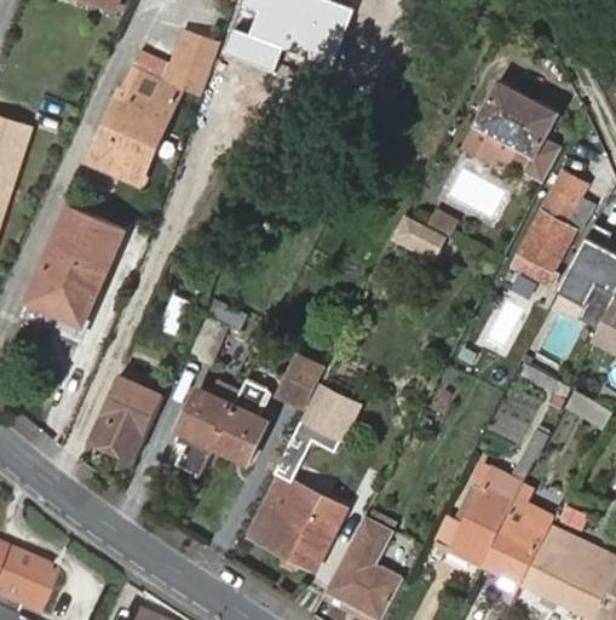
[(85,0),(116,10),(119,0),(85,0)]
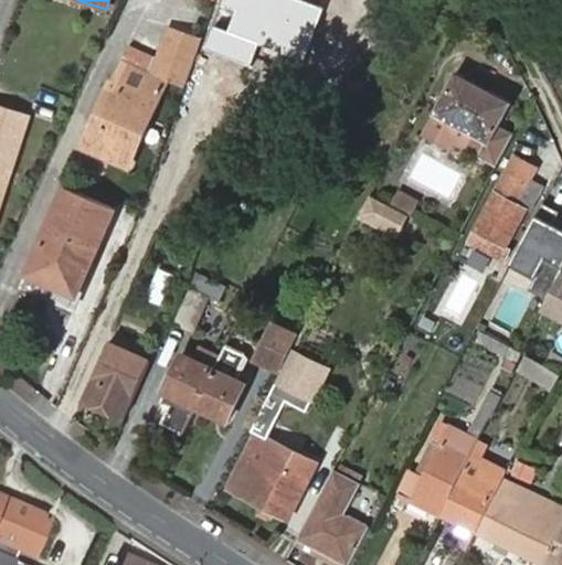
[(321,9),(298,0),(221,0),(220,4),(235,11),(229,30),(213,24),(203,50),(293,84),(321,9)]
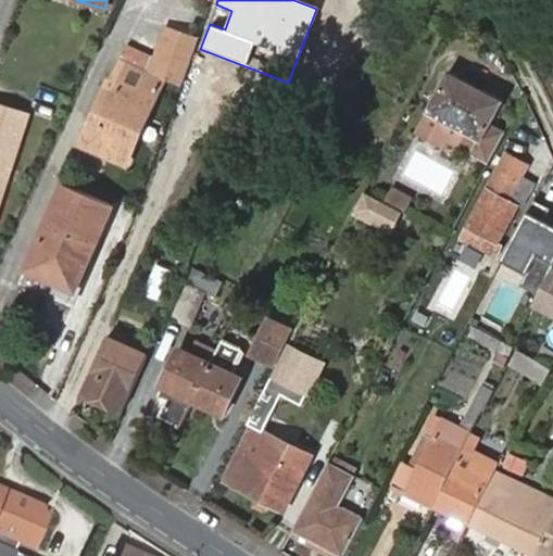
[(180,83),(199,40),(164,25),(152,53),(125,41),(118,58),(164,76),(180,83)]
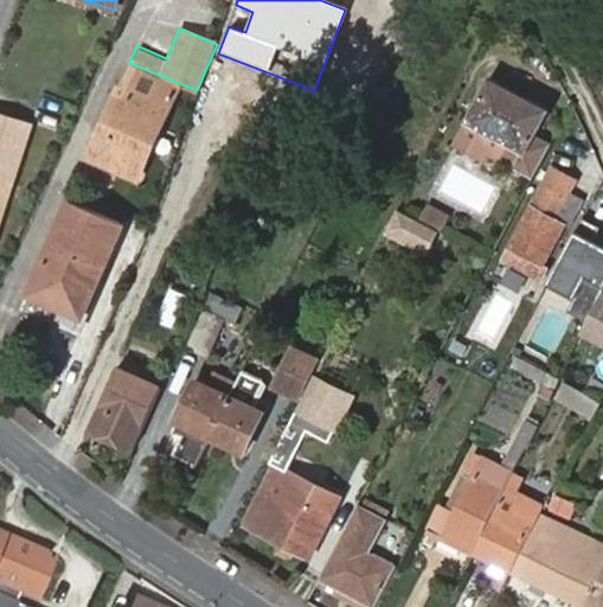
[(170,104),(179,83),(129,63),(121,84),(170,104)]
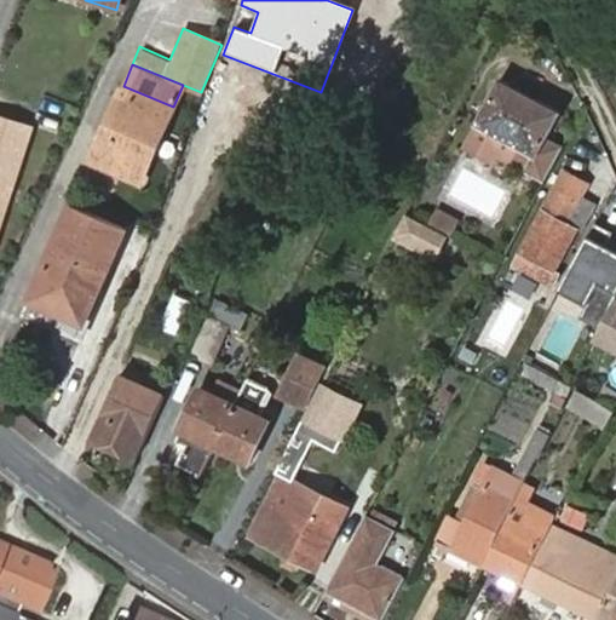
[(543,185),(563,149),(543,139),(557,115),(531,102),(530,107),(522,102),(524,98),(494,81),(472,127),(519,151),(511,168),(543,185)]
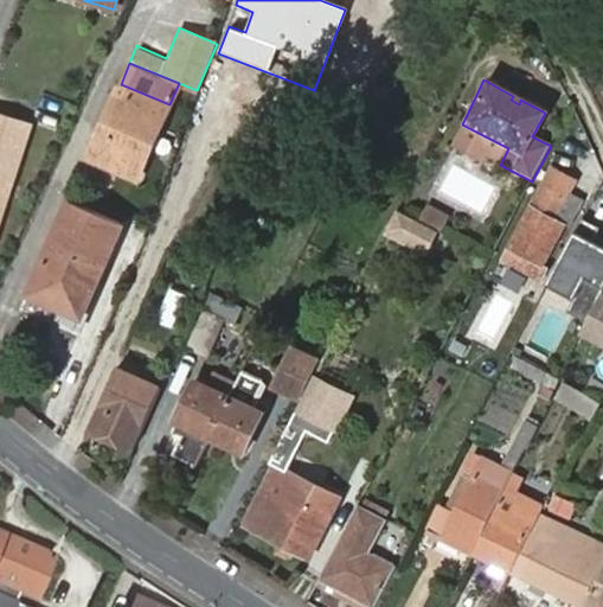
[(140,177),(170,104),(121,84),(114,98),(120,102),(116,112),(110,109),(90,154),(140,177)]
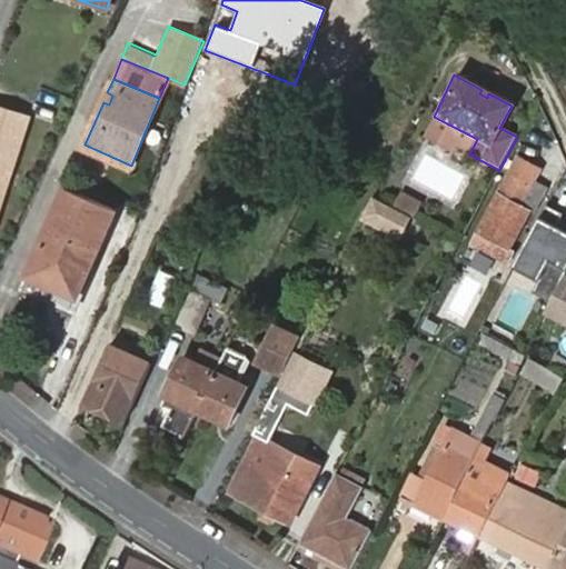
[(107,92),(103,102),(109,105),(112,96),(107,92)]
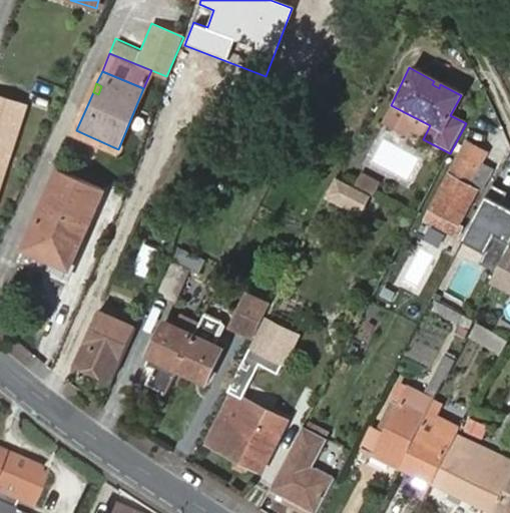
[(0,179),(25,105),(0,96),(0,179)]
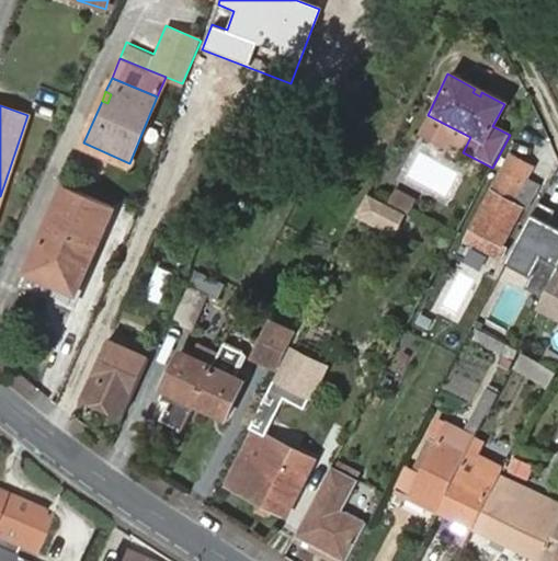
[(510,156),(467,239),(496,254),(521,206),(512,201),(531,165),(510,156)]
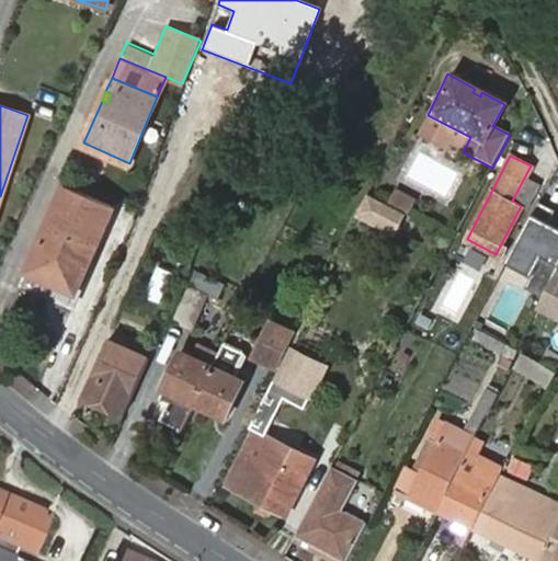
[(67,184),(32,268),(81,290),(94,261),(116,204),(67,184)]
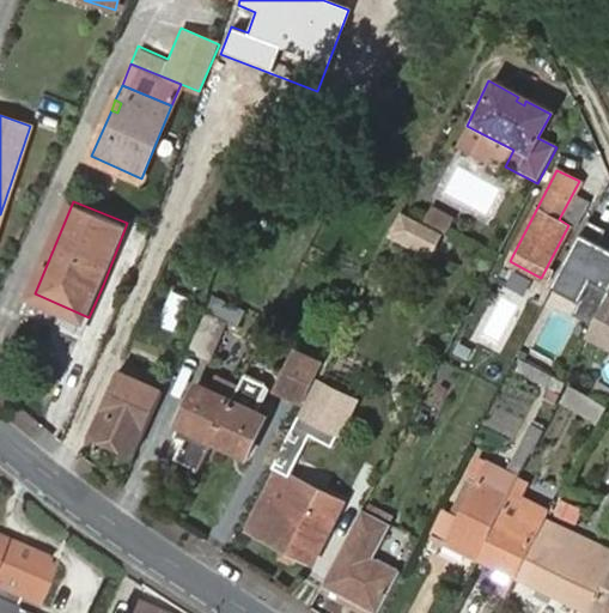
[(444,232),(452,213),(428,204),(420,223),(444,232)]
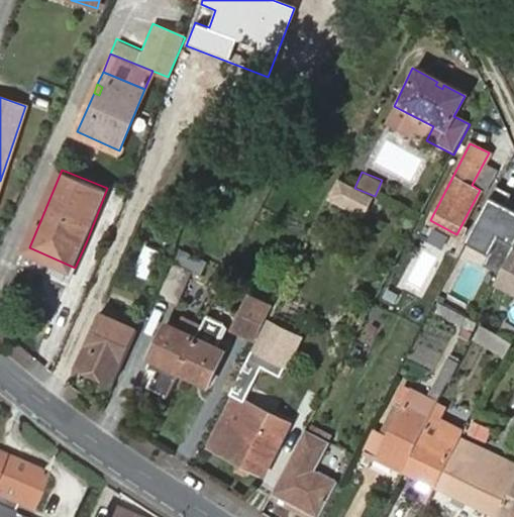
[(513,242),(513,210),(504,206),(510,194),(494,186),(465,243),(490,255),(484,267),(498,273),(513,242)]
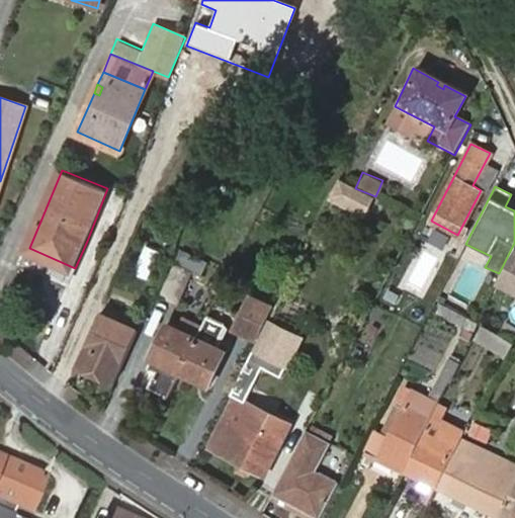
[(514,297),(514,243),(499,273),(492,286),(514,297)]
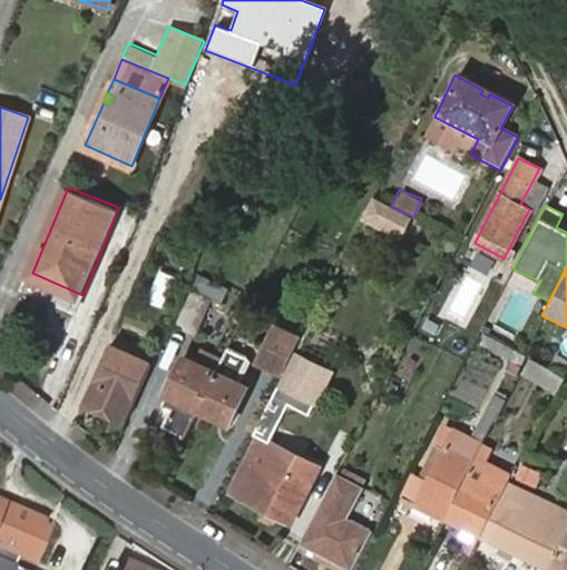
[(192,291),(177,323),(196,332),(211,298),(192,291)]
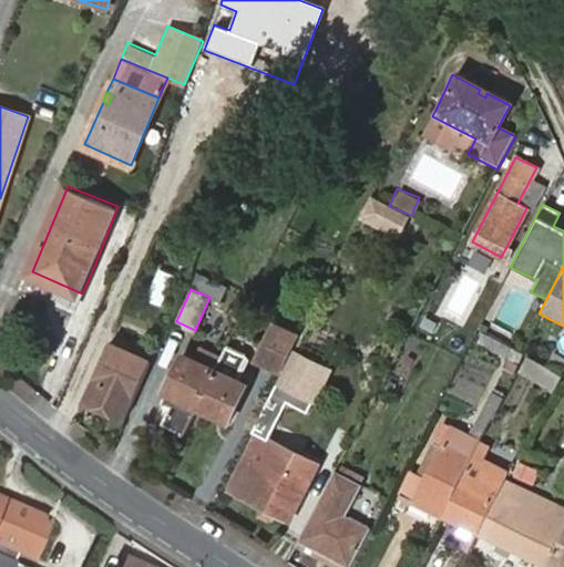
[(274,328),(258,362),(273,370),(289,334),(274,328)]
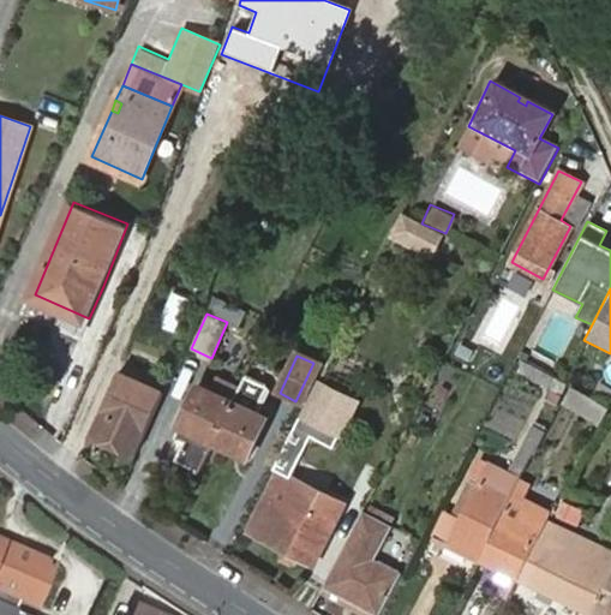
[(516,374),(556,393),(562,381),(522,360),(516,374)]
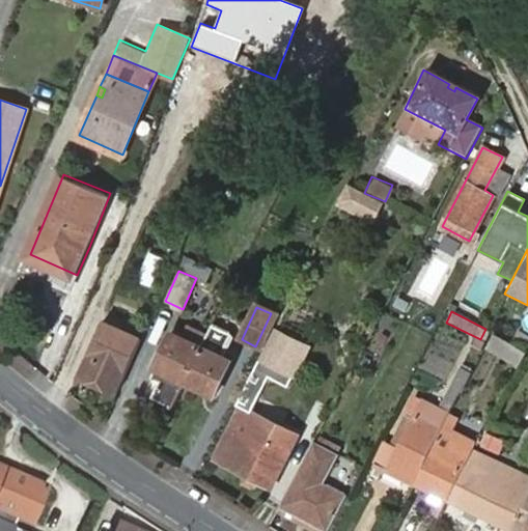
[(116,392),(140,339),(102,320),(77,373),(116,392)]
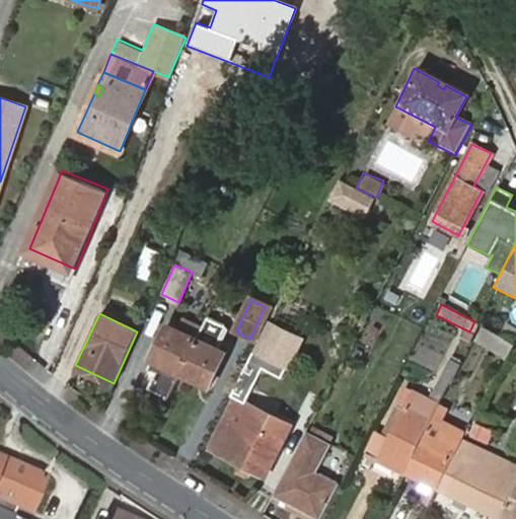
[(179,372),(196,338),(167,325),(151,359),(153,360),(163,364),(160,372),(153,386),(169,394),(179,372)]
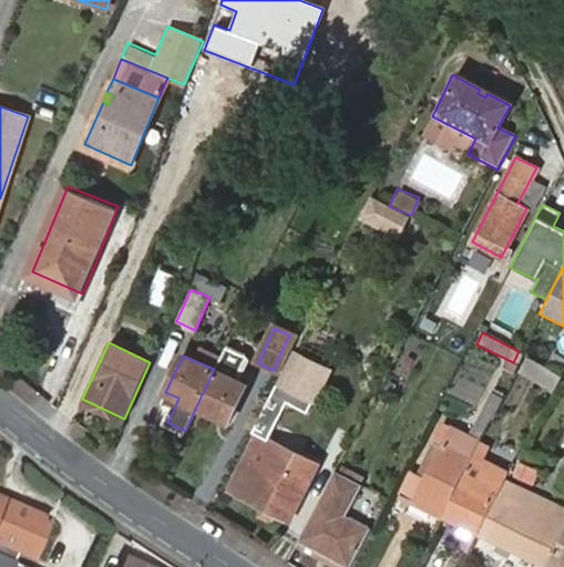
[(562,377),(529,358),(520,372),(554,391),(562,377)]
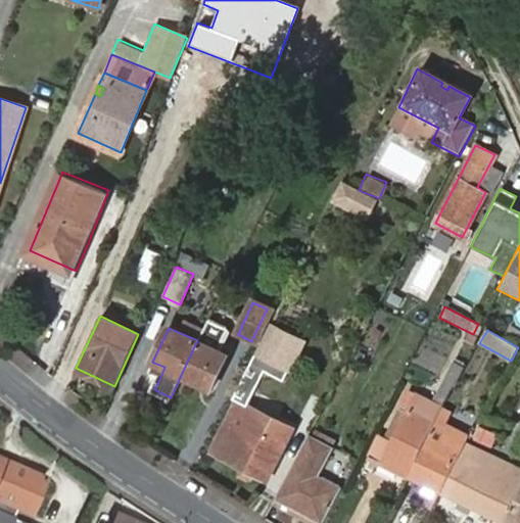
[(519,345),(519,344),(519,333),(513,330),(508,338),(519,345)]
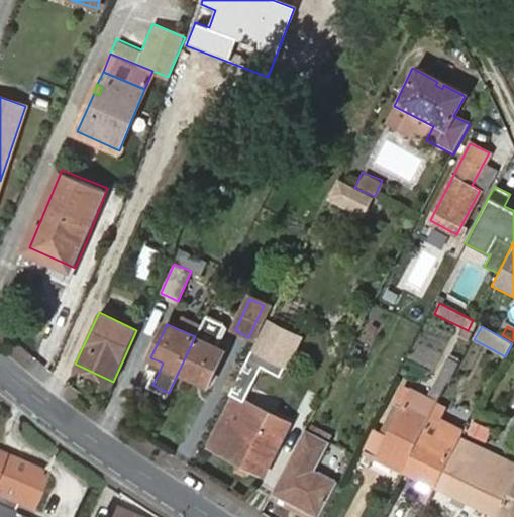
[(278,369),(290,349),(261,331),(250,351),(278,369)]
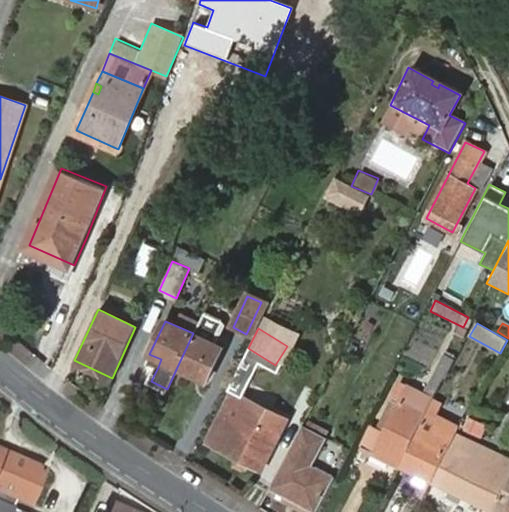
[(222,347),(193,333),(177,367),(206,380),(222,347)]
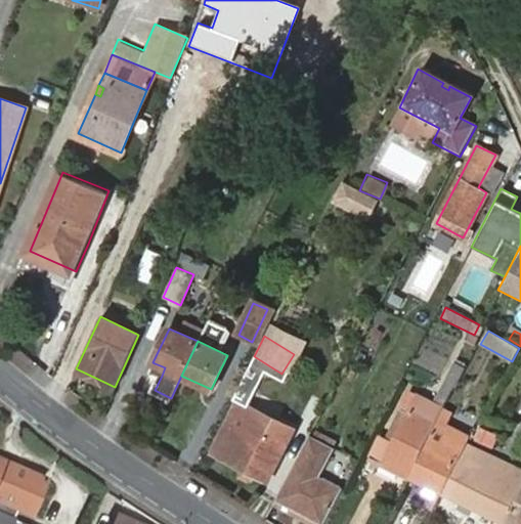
[(165,367),(155,363),(152,370),(162,376),(165,367)]
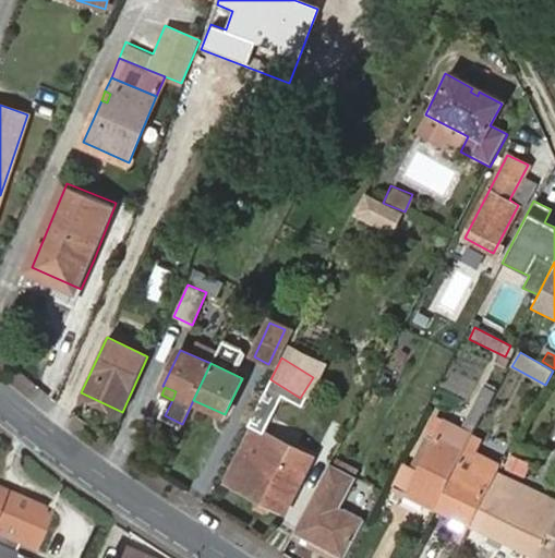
[(286,511),(308,466),(265,446),(270,435),(263,431),(269,417),(255,411),(220,480),(286,511)]
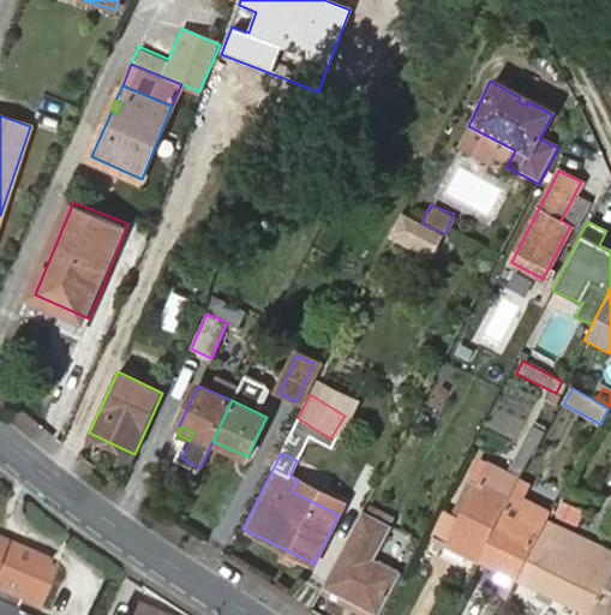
[(449,543),(478,557),(510,494),(519,478),(484,459),(480,466),(484,469),(477,484),(468,481),(451,515),(447,513),(435,539),(448,547),(449,543)]
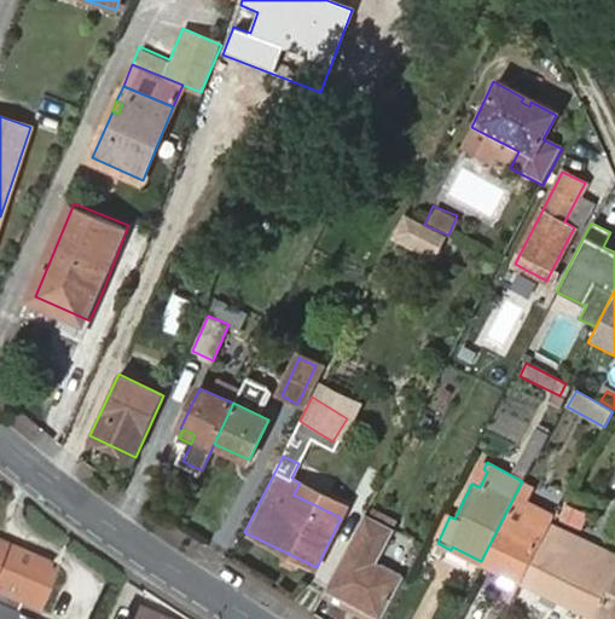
[(347,505),(300,482),(294,495),(341,518),(347,505)]
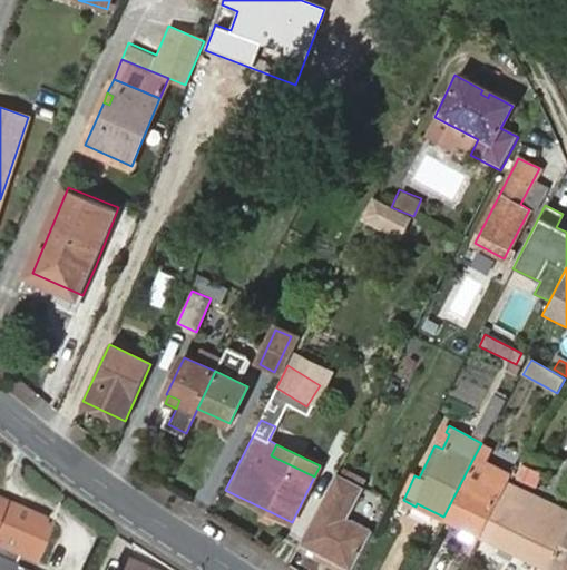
[(463,551),(468,553),(478,534),(495,501),(469,488),(473,477),(482,481),(489,465),(473,458),(443,517),(472,532),(463,551)]
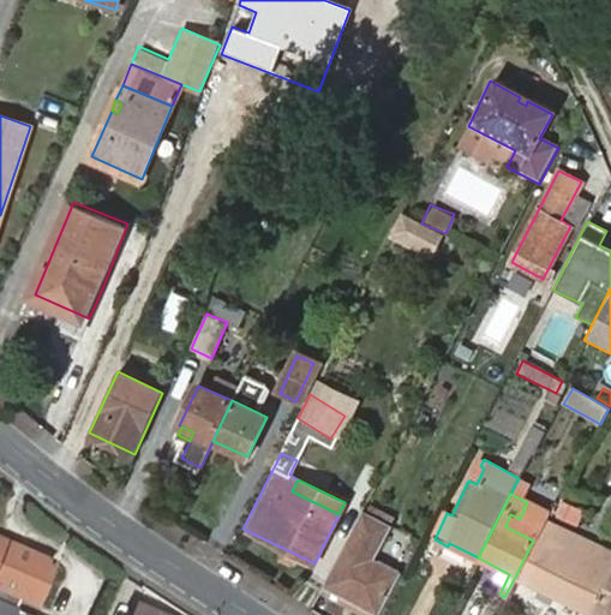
[(393,526),(363,511),(322,586),(375,614),(378,614),(402,572),(376,559),(393,526)]
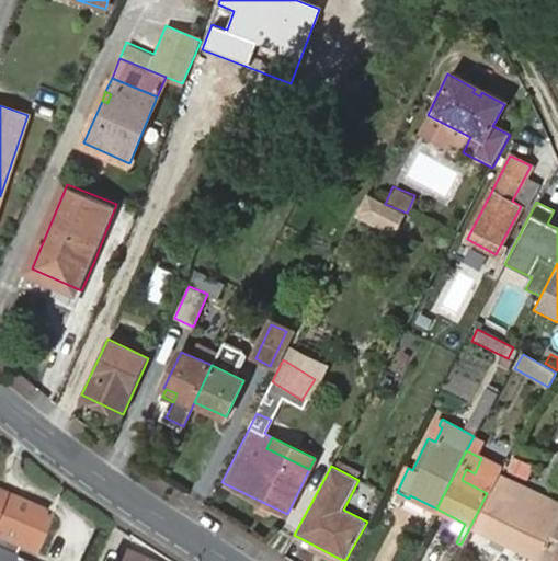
[(487,493),(470,526),(539,560),(557,524),(557,504),(496,474),(487,493)]
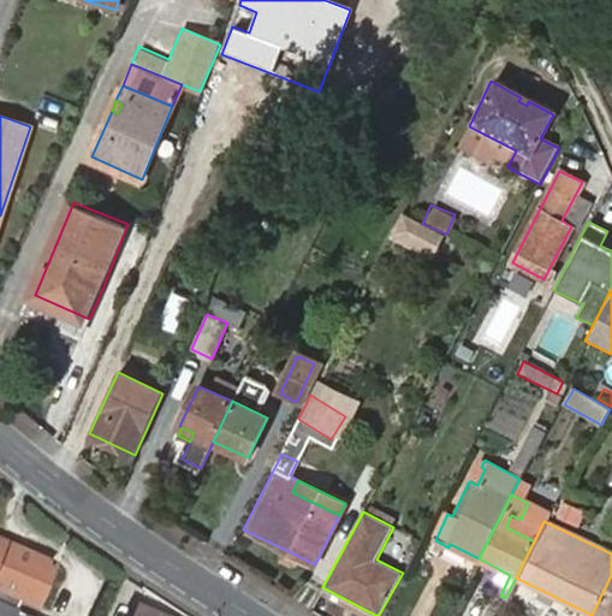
[(49,567),(0,544),(0,615),(16,615),(12,614),(17,604),(29,609),(49,567)]
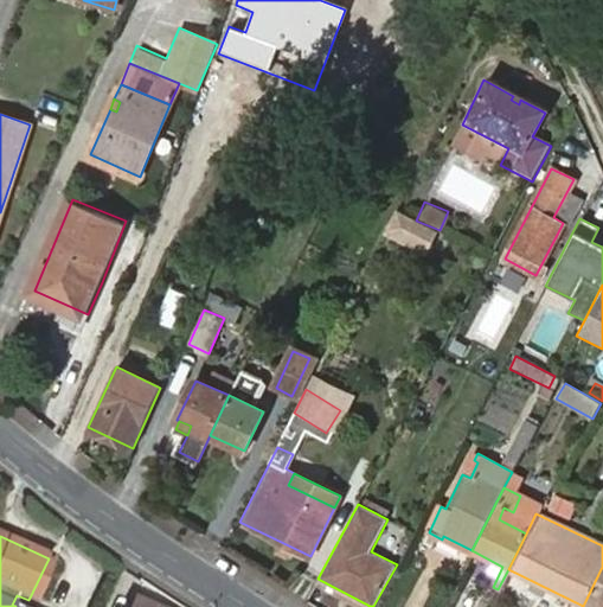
[(602,606),(602,567),(583,606),(602,606)]
